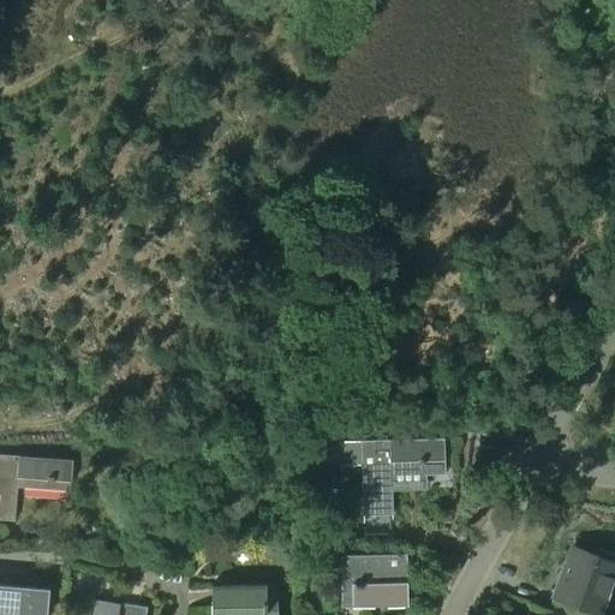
[(443,437),(342,441),(344,464),(360,464),(363,514),(392,513),(390,471),(424,470),(424,475),(445,475),(443,437)]
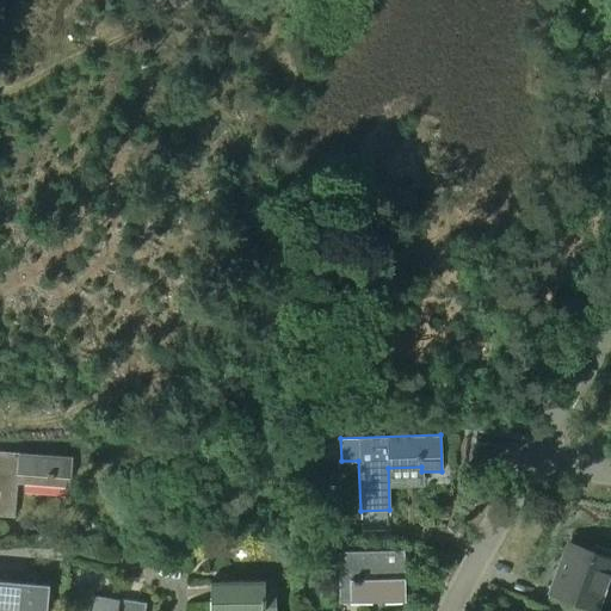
[(71,477),(72,456),(0,450),(0,514),(14,516),(17,483),(50,486),(50,479),(54,479),(55,476),(71,477)]
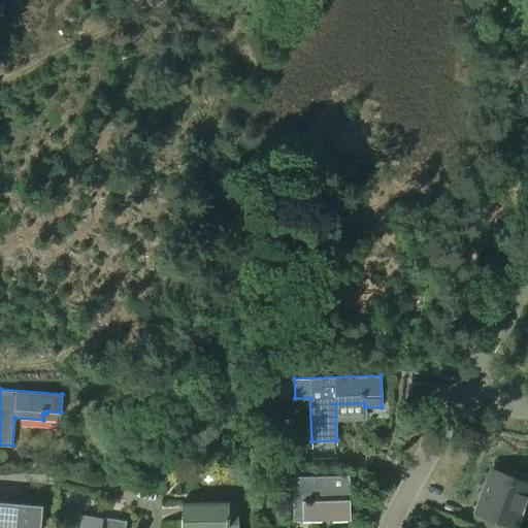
[(291,423),(282,423),(282,433),(291,433),(291,423)]
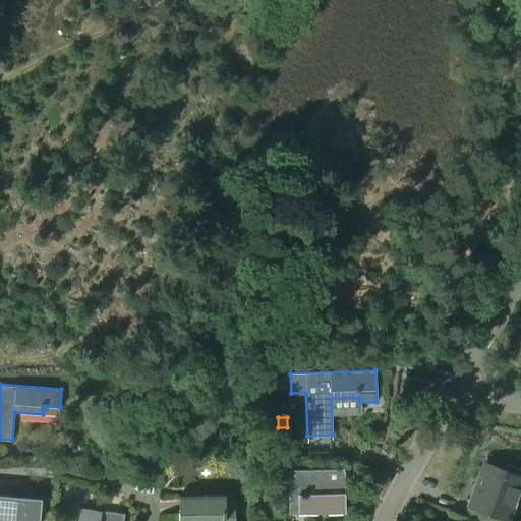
[(468,506),(464,517),(474,520),(510,520),(520,493),(520,469),(508,465),(505,471),(482,463),(466,506),(468,506)]
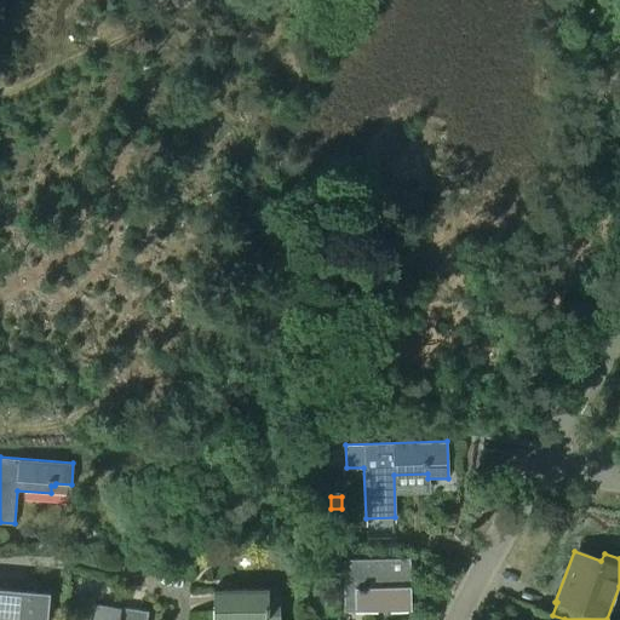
[(343,612),(411,610),(409,558),(342,560),(343,612)]
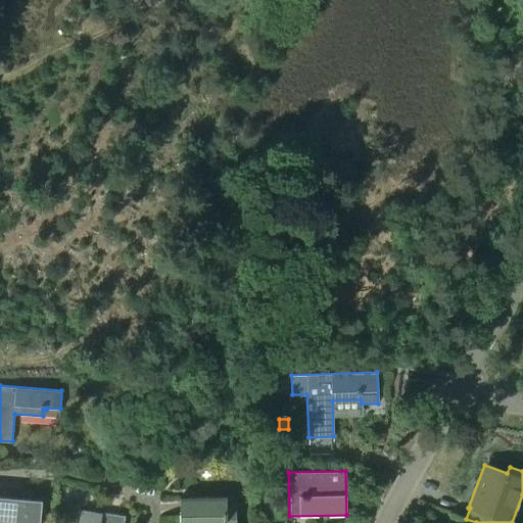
[(40,522),(43,501),(0,495),(0,521),(16,522),(15,522),(40,522)]
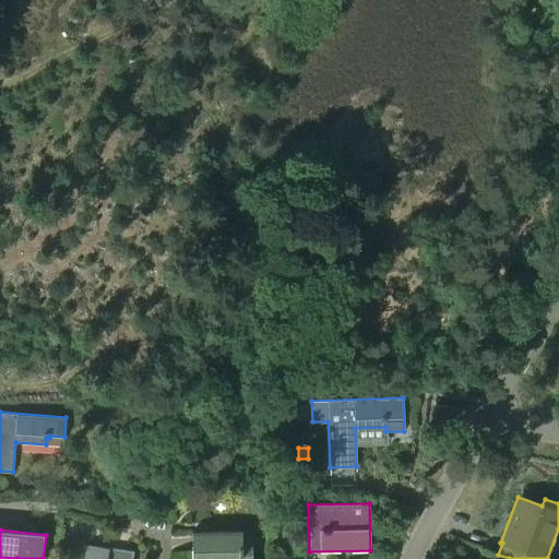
[(251,558),(251,531),(191,532),(191,558),(251,558)]
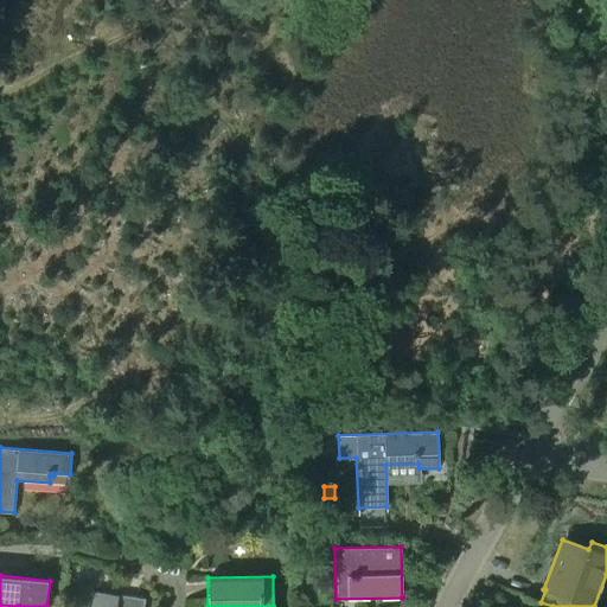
[(142,606),(145,600),(95,592),(93,606),(142,606)]
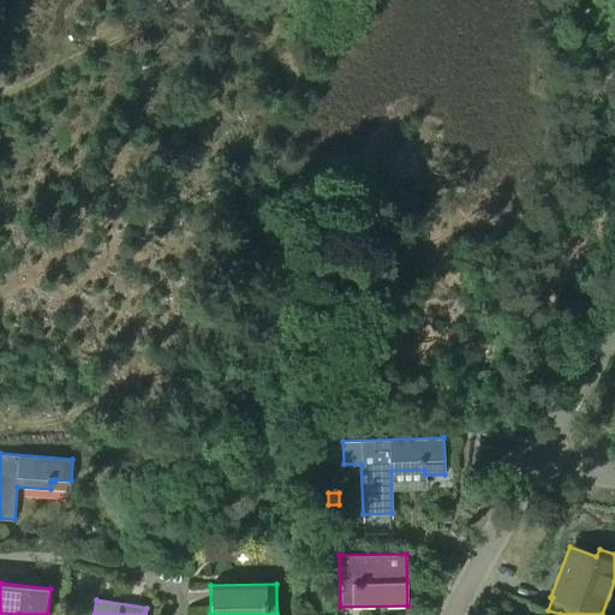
All buildings are outlined.
